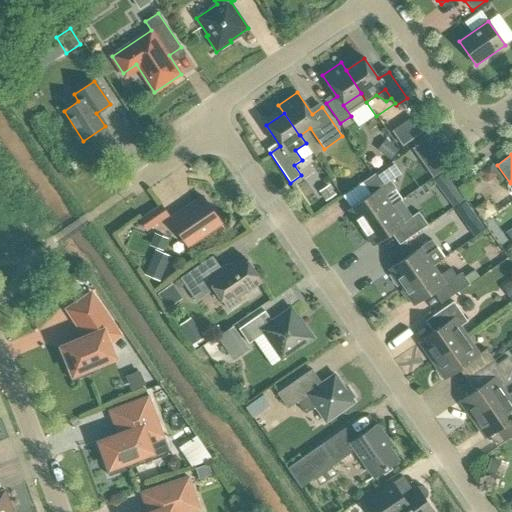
[(426,166),(434,177),(448,167),(440,157),(426,166)]
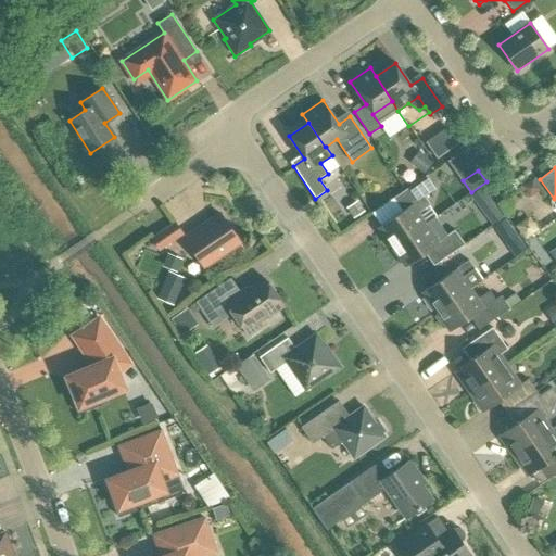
[(378,228),(391,248),(426,224),(418,213),(430,204),(425,197),(434,189),(426,176),(394,198),(403,211),(378,228)]
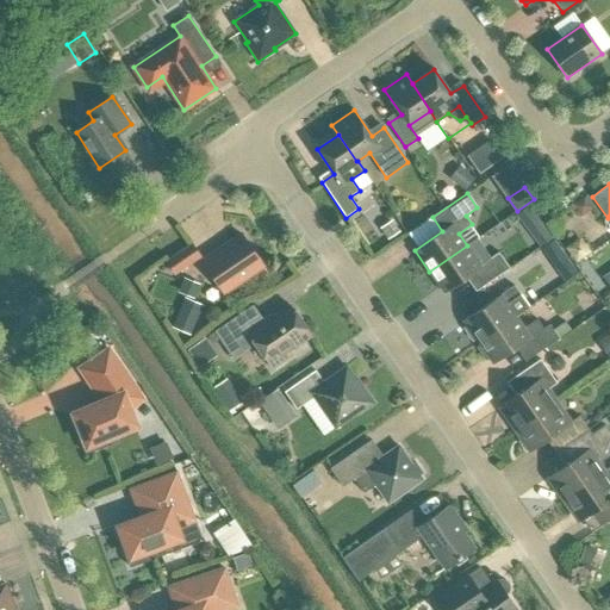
[(526,231),(539,222),(527,205),(514,215),(526,231)]
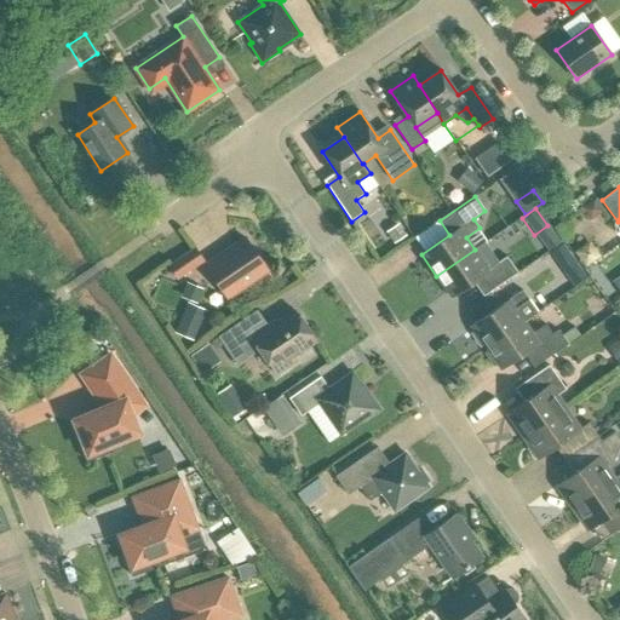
[(406,236),(397,224),(384,233),(392,245),(406,236)]
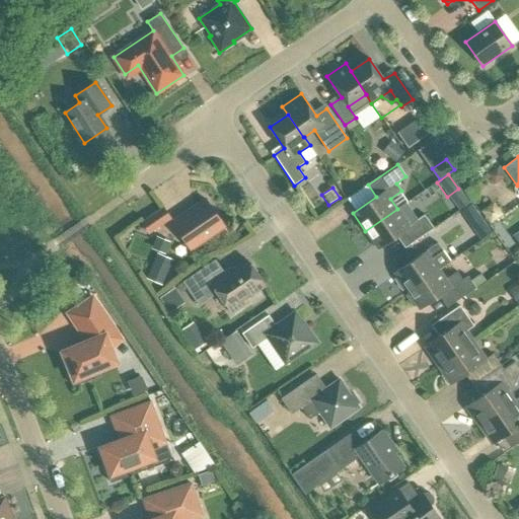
[(172,222),(191,249),(224,227),(206,200),(172,222)]
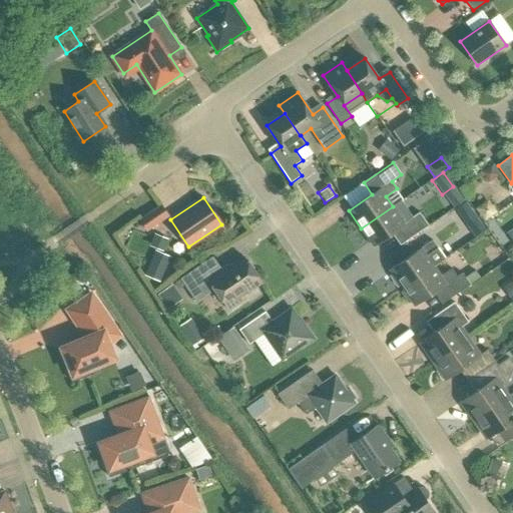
[(393,206),(361,228),(374,246),(397,230),(405,241),(429,225),(419,212),(413,217),(401,200),(393,206)]
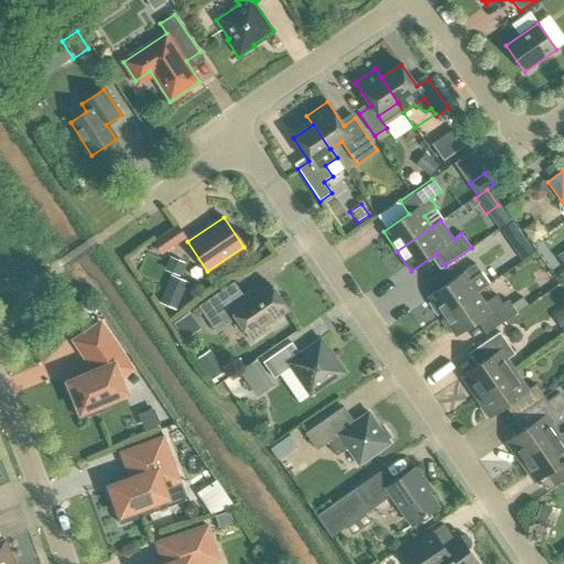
[(524,240),(512,221),(501,230),(513,248),(524,240)]
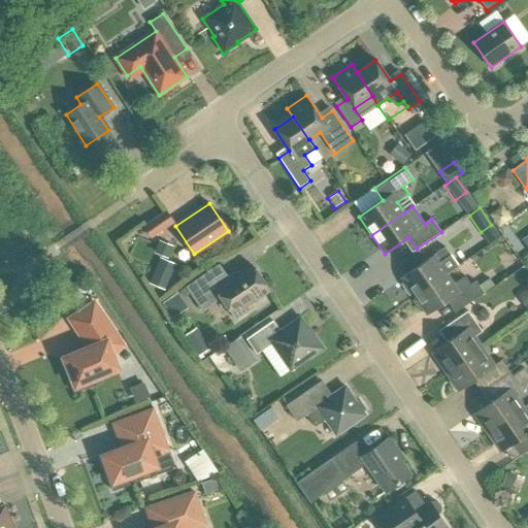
[(143,227),(151,237),(173,222),(166,211),(143,227)]
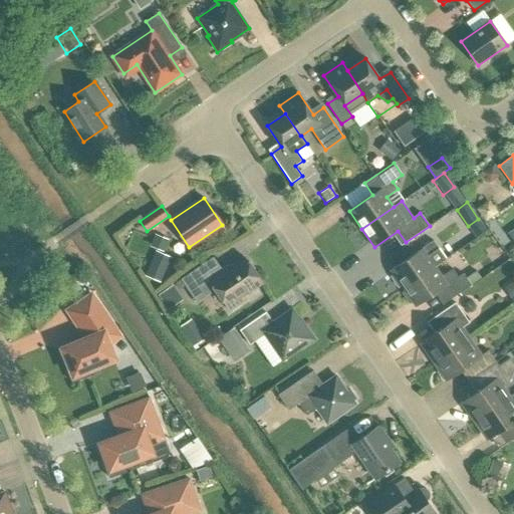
[(136,224),(116,237),(130,257),(150,244),(136,224)]
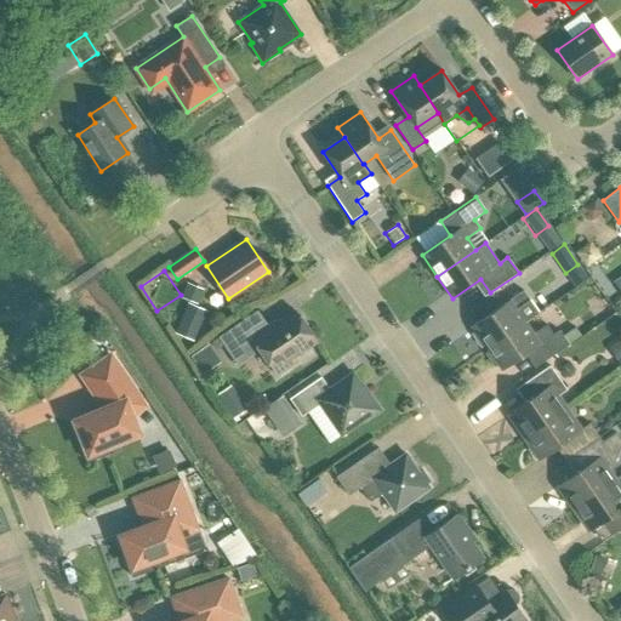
[(471,326),(486,348),(525,322),(537,313),(523,290),(471,326)]
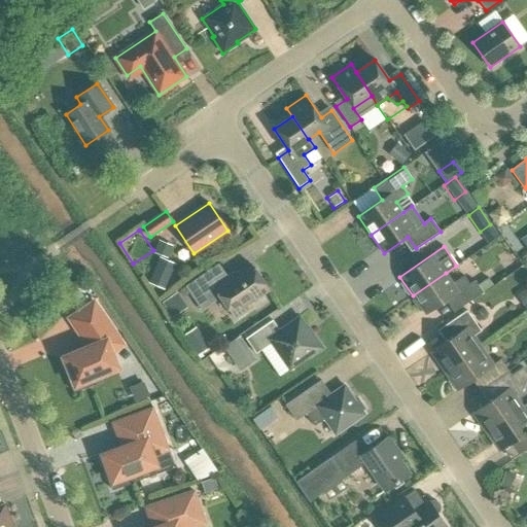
[(167,285),(175,259),(160,254),(151,280),(167,285)]
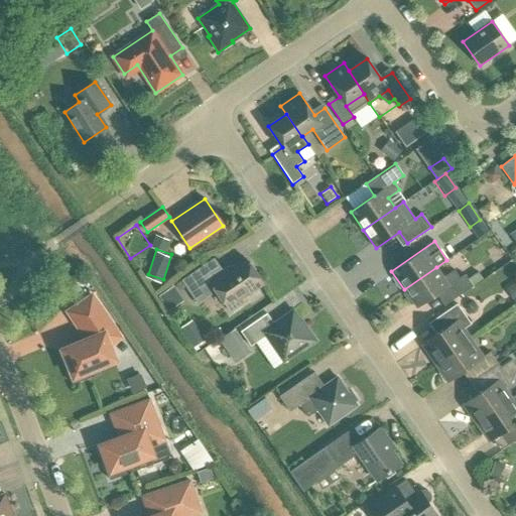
[(214,259),(182,280),(198,303),(216,290),(231,311),(247,300),(245,297),(263,284),(245,258),(231,267),(227,267),(222,270),(214,259)]
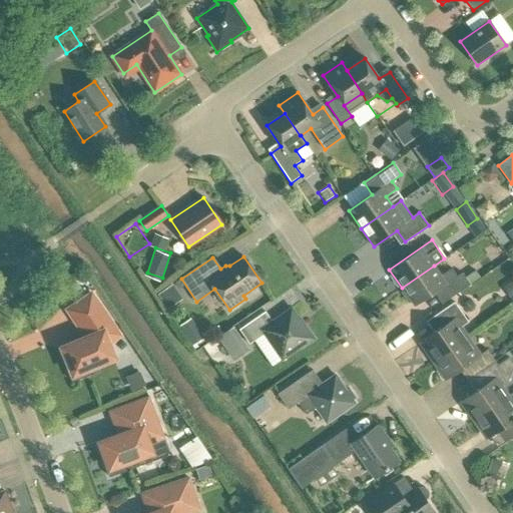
[(402,288),(415,306),(437,291),(445,302),(470,285),(462,273),(457,277),(452,269),(441,276),(434,266),(402,288)]
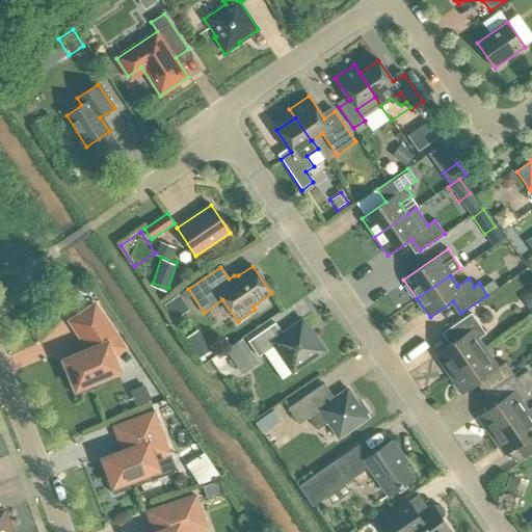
[(531,291),(521,299),(530,313),(531,311),(531,291)]
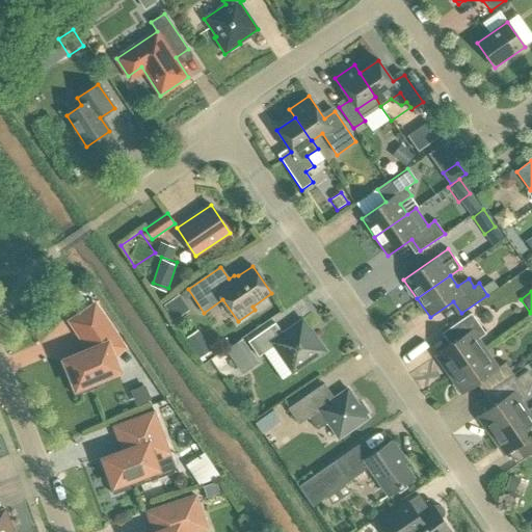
[(165,306),(175,319),(186,311),(176,297),(165,306)]
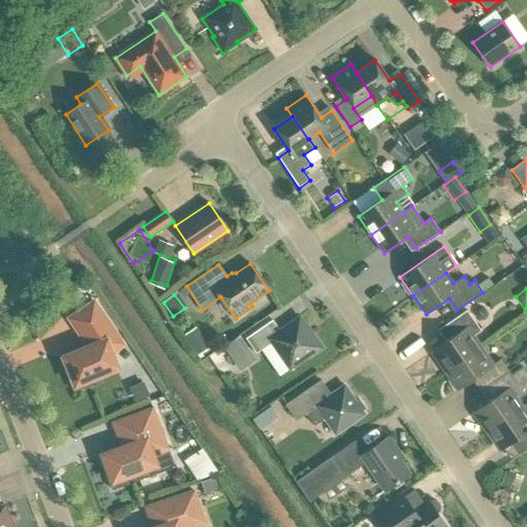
[(64,366),(74,392),(97,383),(94,376),(115,366),(109,351),(119,344),(93,306),(73,319),(92,348),(66,358),(68,364),(64,366)]
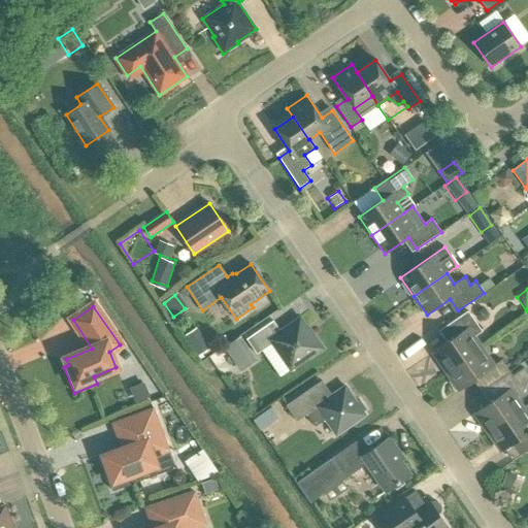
[(446,371),(481,348),(473,337),(482,332),(467,311),(446,326),(453,335),(452,339),(433,353),(446,371)]
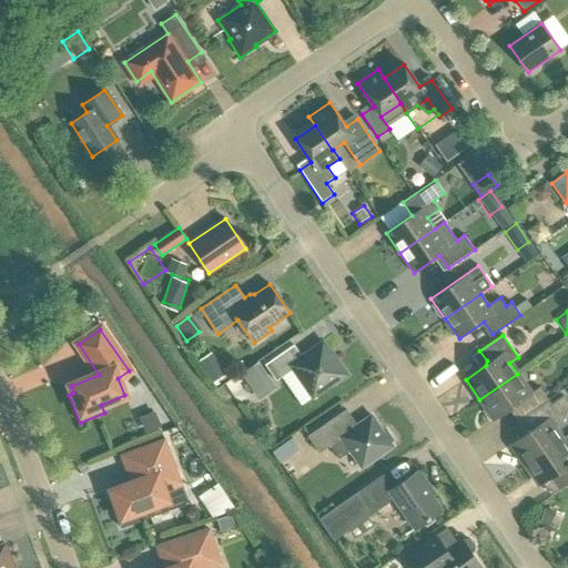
[(338,362),(337,363),(323,342),(301,356),(294,345),(265,365),(276,382),(292,369),(312,398),(333,384),(334,385),(348,376),(338,362)]
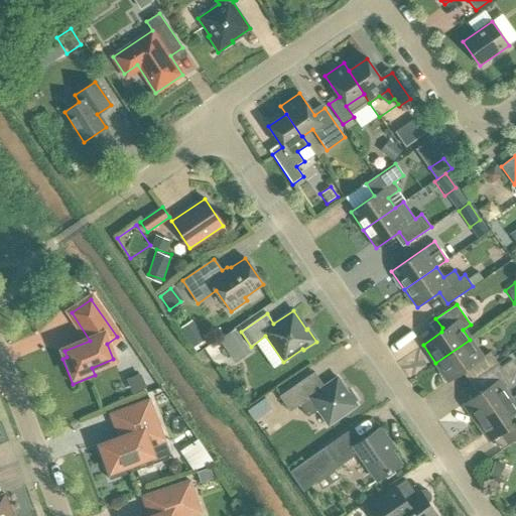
[(216,342),(232,365),(249,353),(233,330),(216,342)]
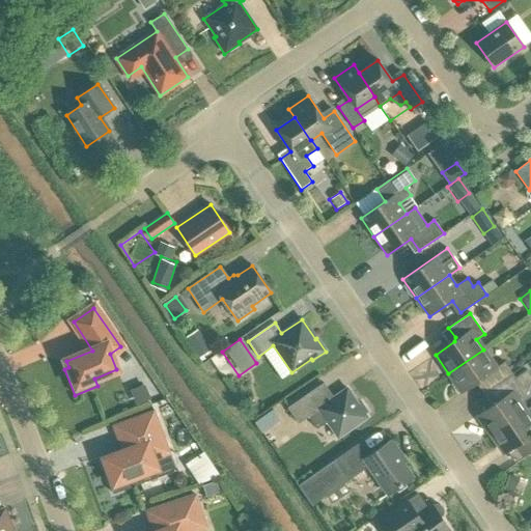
[(204,340),(193,347),(199,358),(211,350),(204,340)]
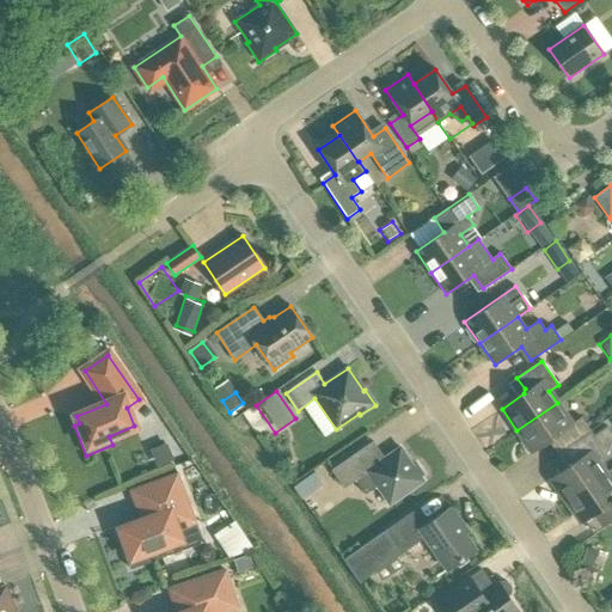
[(558,438),(565,448),(591,432),(581,417),(571,424),(557,403),(516,430),(532,452),(554,438),(558,438)]
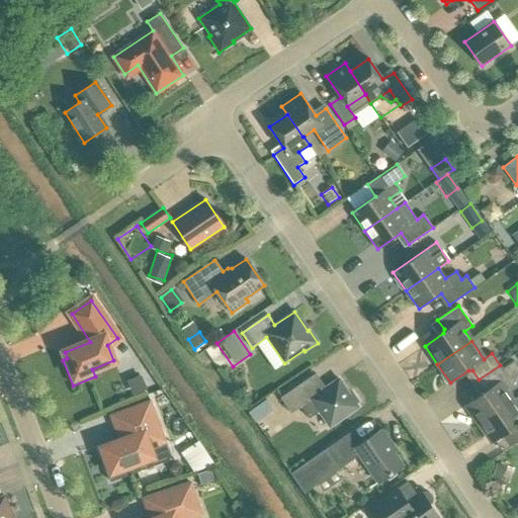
[(503,369),(500,365),(479,379),(485,390),(484,394),(465,406),(479,424),(513,401),(506,391),(512,387),(517,373),(517,366),(514,361),(503,369)]
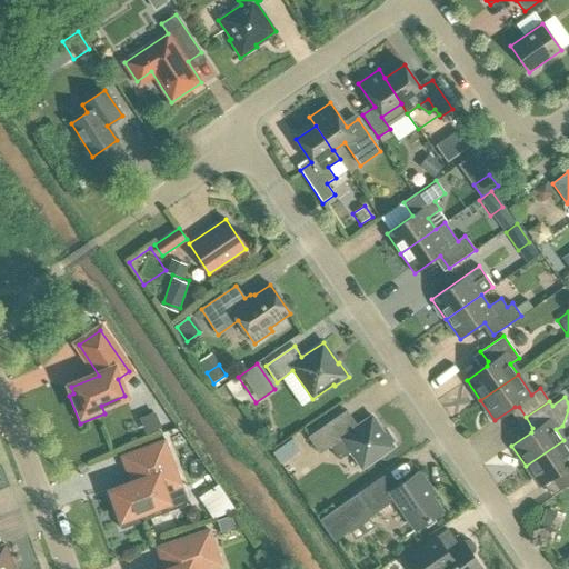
[(371,417),(349,432),(339,416),(308,437),(319,455),(330,447),(340,460),(350,452),(362,469),(393,448),(390,443),(393,441),(387,432),(385,435),(371,417)]
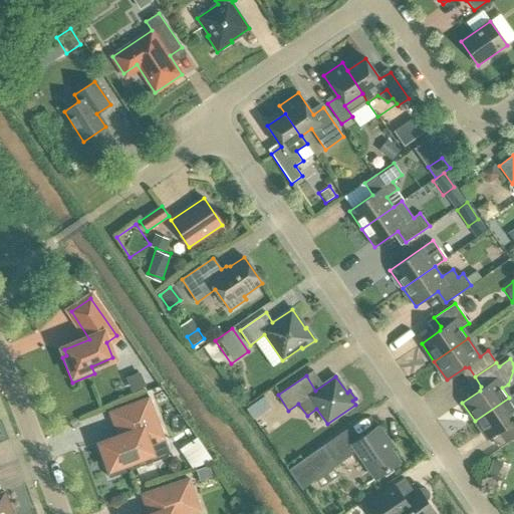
[(257,417),(275,404),(268,394),(250,407),(257,417)]
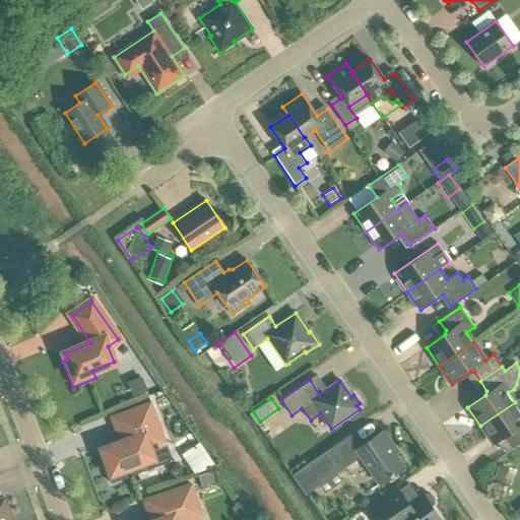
[(172,461),(173,461),(174,460),(173,459),(171,460),(166,446),(167,445),(167,444),(166,444),(150,403),(151,403),(150,402),(148,402),(149,403),(138,407),(136,407),(136,409),(137,409),(140,418),(123,426),(128,441),(104,450),(106,457),(102,459),(111,483),(172,461)]
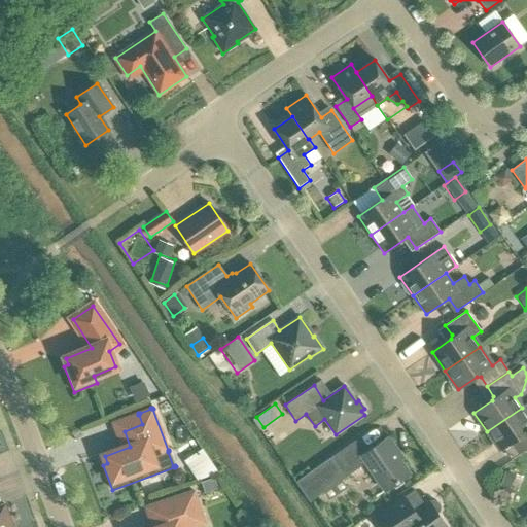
[(526,415),(522,408),(487,431),(499,450),(519,437),(523,437),(526,444),(526,415)]
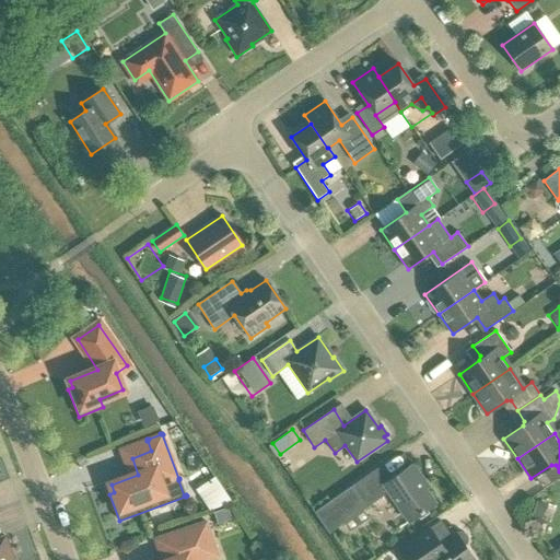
[(388,492),(408,522),(435,503),(419,479),(422,477),(412,464),(387,481),(378,467),(314,512),(329,534),(388,492)]
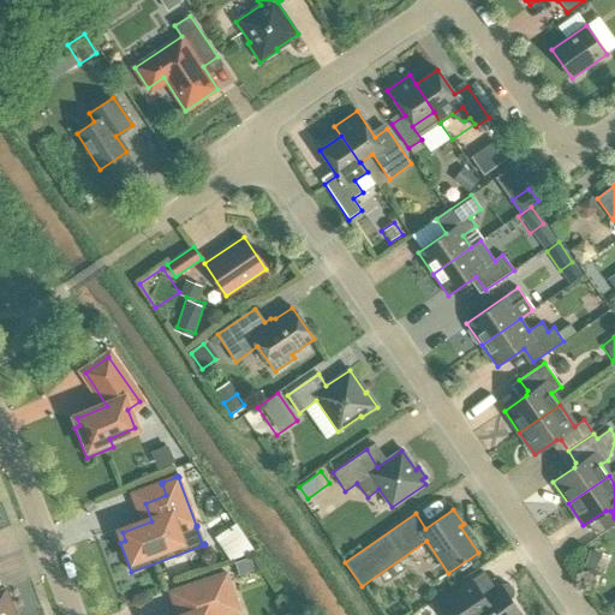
[(244,521),(221,533),(234,560),(258,547),(244,521)]
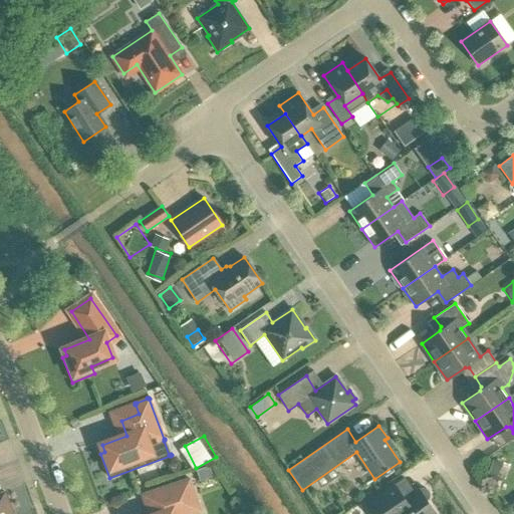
[(491,460),(485,476),(496,479),(501,464),(491,460)]
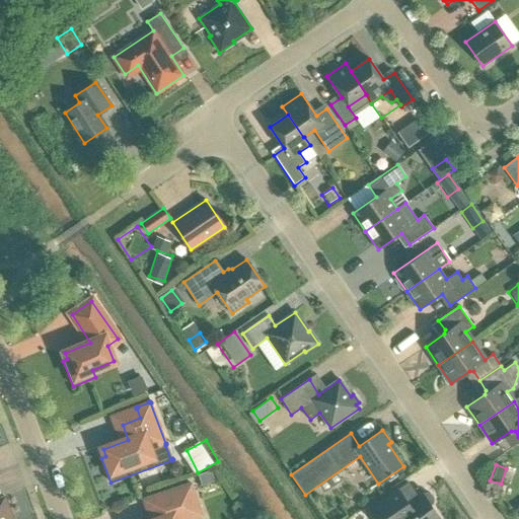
[(196,473),(200,485),(214,479),(210,468),(196,473)]
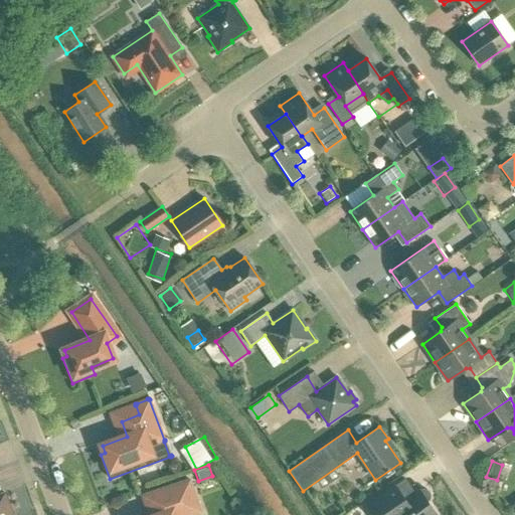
[(148,494),(155,514),(192,514),(200,512),(189,480),(148,494)]
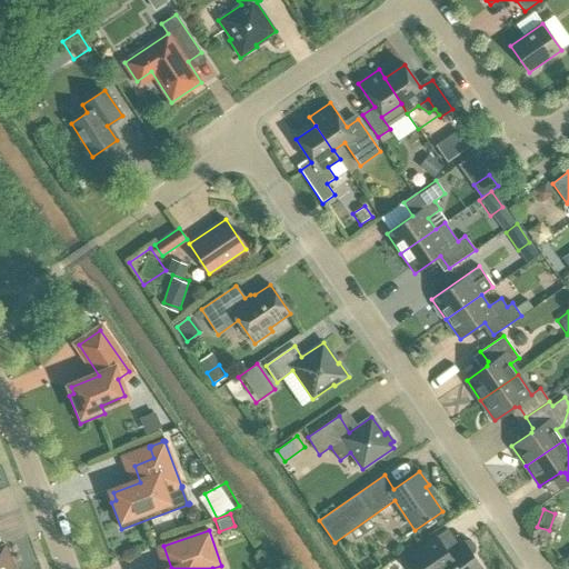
[(481,568),(472,555),(475,552),(476,548),(475,543),(471,541),(467,540),(463,541),(447,552),(437,537),(405,558),(411,568),(481,568)]
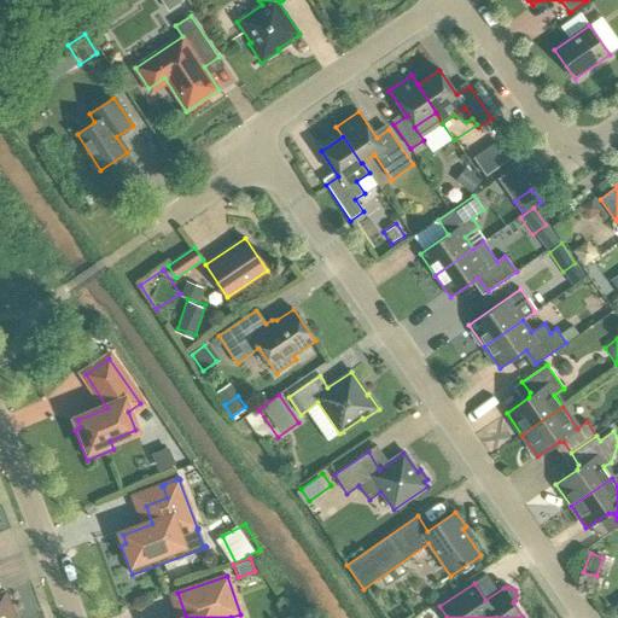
[(0,617),(15,617),(5,592),(0,593),(0,617)]
